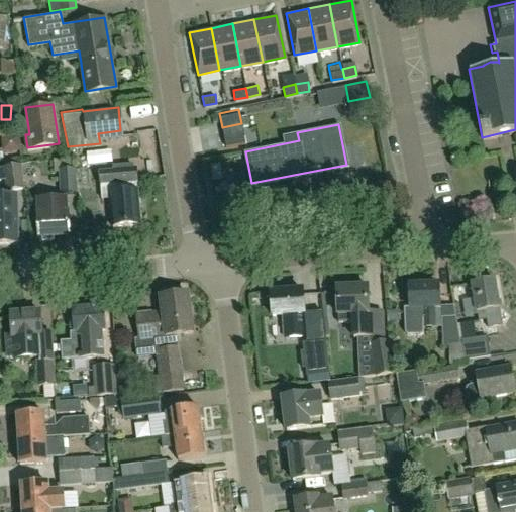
[(126,141),(112,143),(114,156),(128,154),(126,141)]
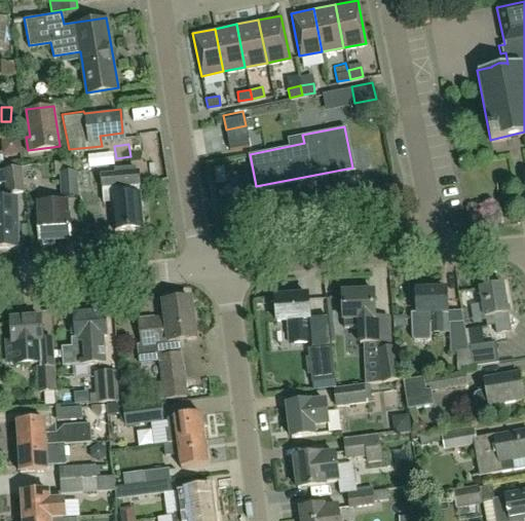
[(28,157),(32,176),(57,172),(52,153),(28,157)]
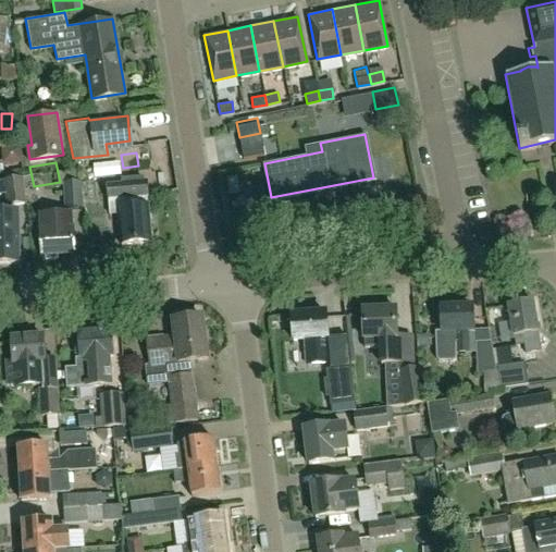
[(106,182),(109,209),(118,208),(121,241),(150,238),(148,204),(147,204),(146,193),(147,193),(146,179),(141,179),(141,173),(128,174),(128,180),(120,181),(106,182)]
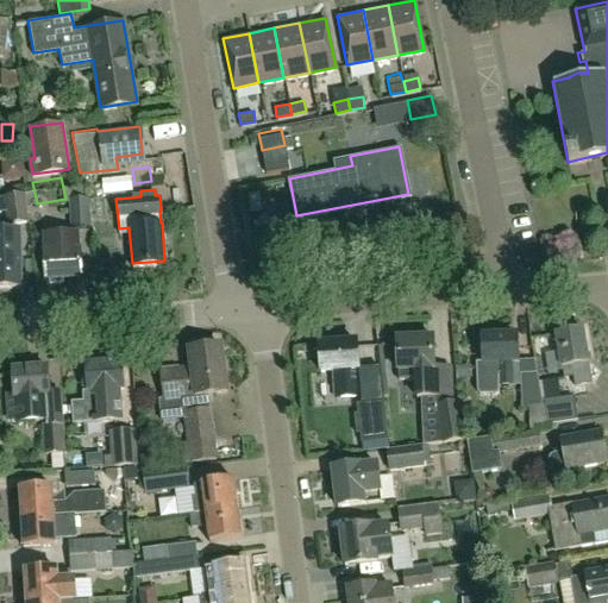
[(2,193),(6,221),(29,219),(25,190),(2,193)]
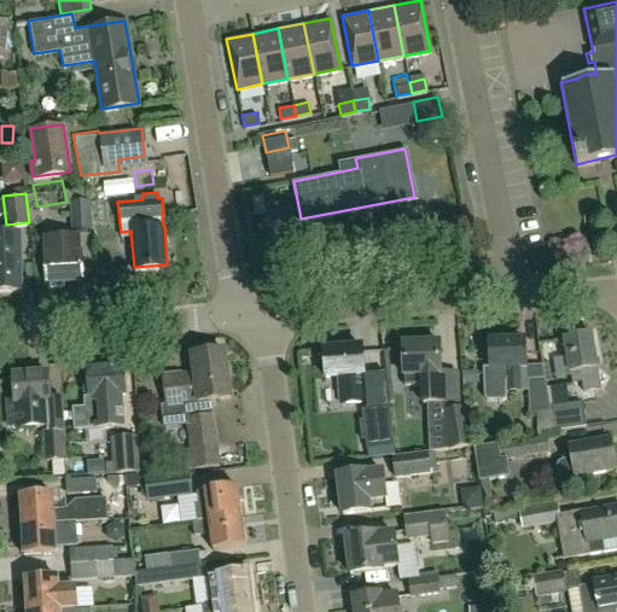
[(69,198),(70,229),(92,228),(89,197),(69,198)]
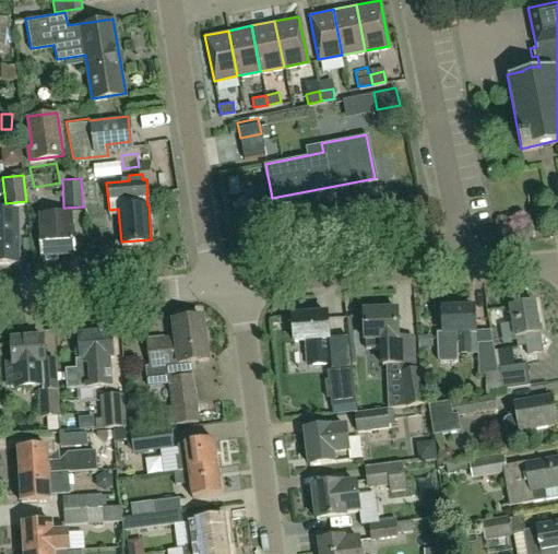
[(0,261),(19,261),(18,211),(0,210),(0,261)]
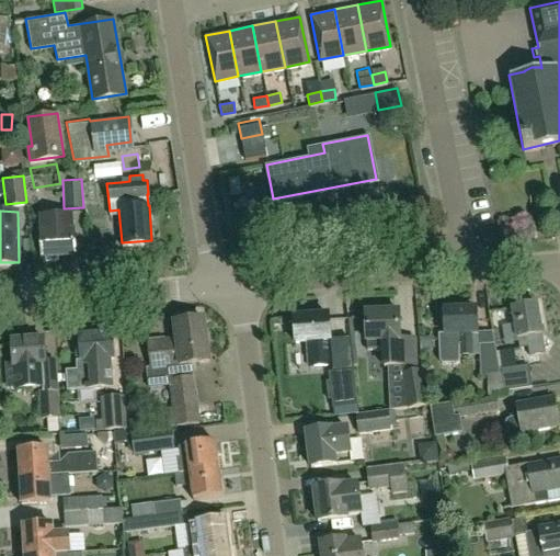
[(40,229),(42,254),(45,254),(45,259),(57,258),(57,253),(75,252),(73,227),(69,228),(68,214),(38,215),(40,229)]
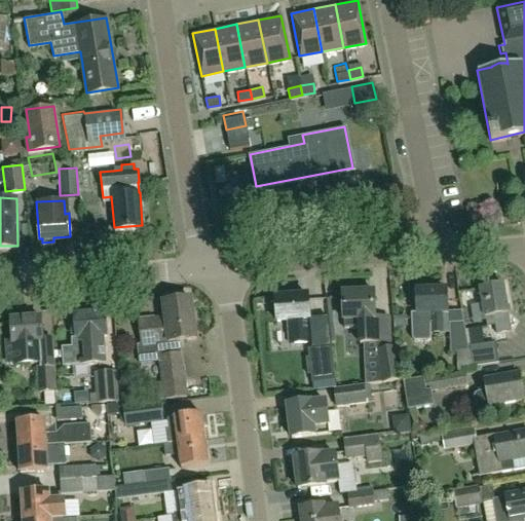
[(447,293),(458,292),(458,275),(446,276),(447,293)]
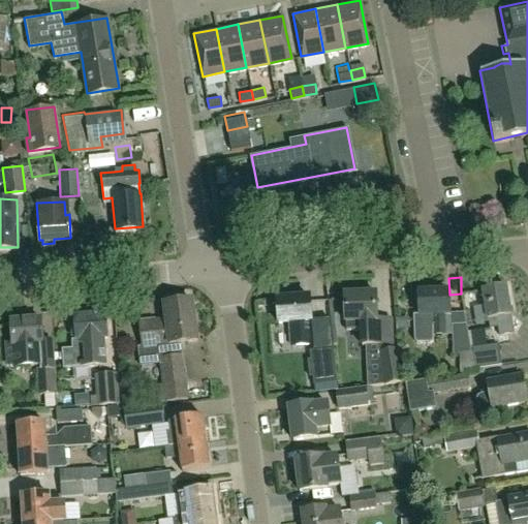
[(504,283),(482,287),(487,315),(489,326),(496,324),(498,332),(514,329),(504,283)]
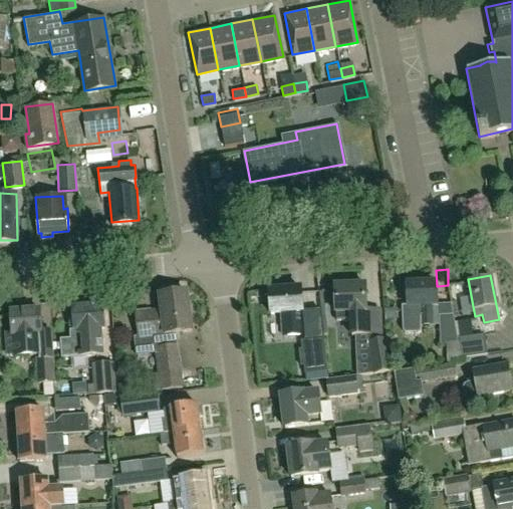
[(453,318),(454,318),(453,311),(438,312),(437,302),(436,302),(435,280),(406,281),(407,302),(401,303),(401,327),(404,330),(418,329),(420,327),(420,323),(438,322),(439,341),(457,340),(453,318)]
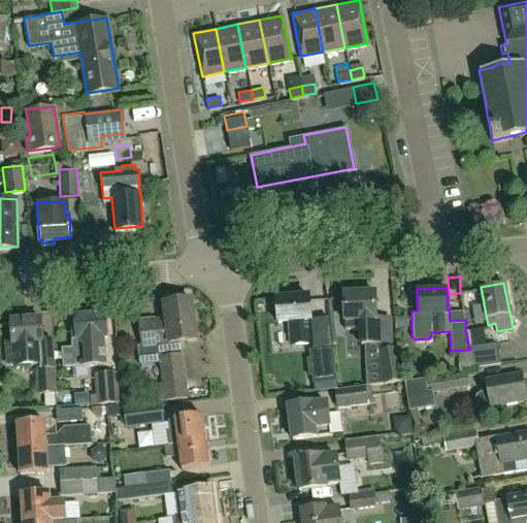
[(374,290),(342,291),(343,319),(344,319),(344,326),(360,325),(361,341),(390,340),(389,317),(375,317),(374,290)]
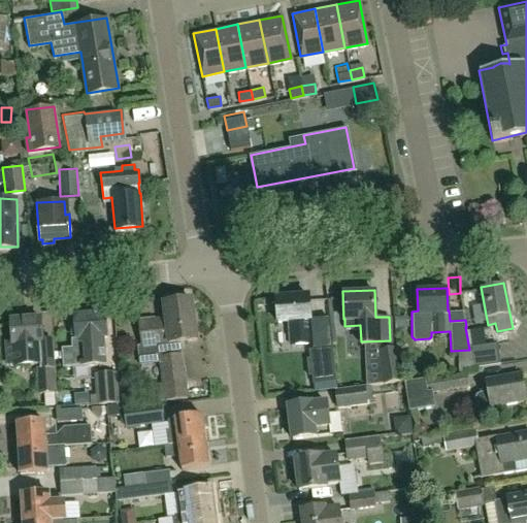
[(307,294),(275,296),(276,320),(289,319),(290,341),(308,340),(306,318),(309,318),(307,294)]
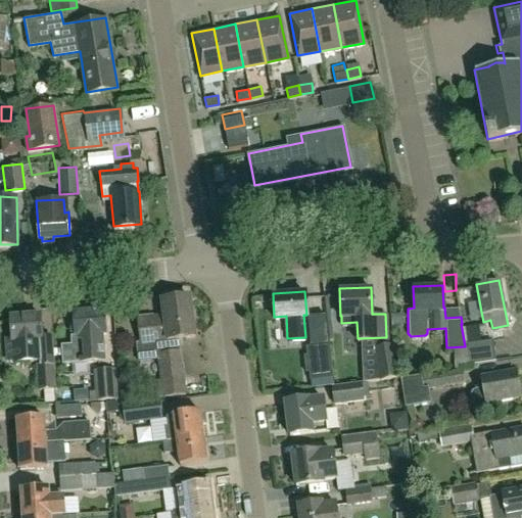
[(163,315),(137,318),(140,338),(134,339),(137,359),(156,357),(161,394),(186,391),(178,337),(193,335),(188,294),(161,297),(163,315)]
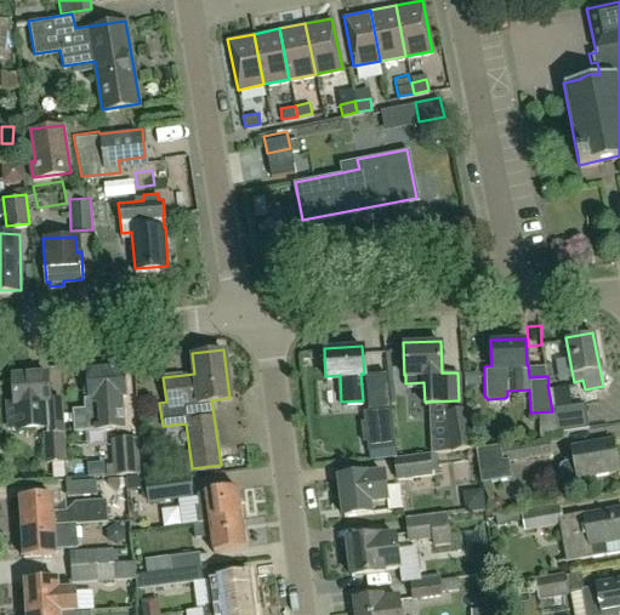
[(73,406),(74,428),(96,427),(96,428),(123,426),(121,394),(126,394),(124,366),(103,368),(103,365),(92,365),(92,368),(89,368),(90,396),(85,396),(85,405),(73,406)]
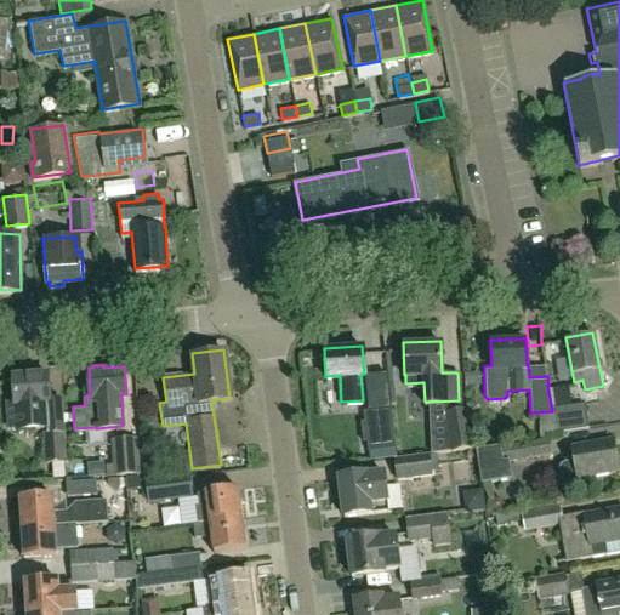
[(47,371),(29,373),(29,369),(16,370),(16,374),(12,374),(13,398),(6,398),(7,425),(15,423),(16,427),(43,425),(44,459),(64,459),(62,396),(50,396),(47,371)]
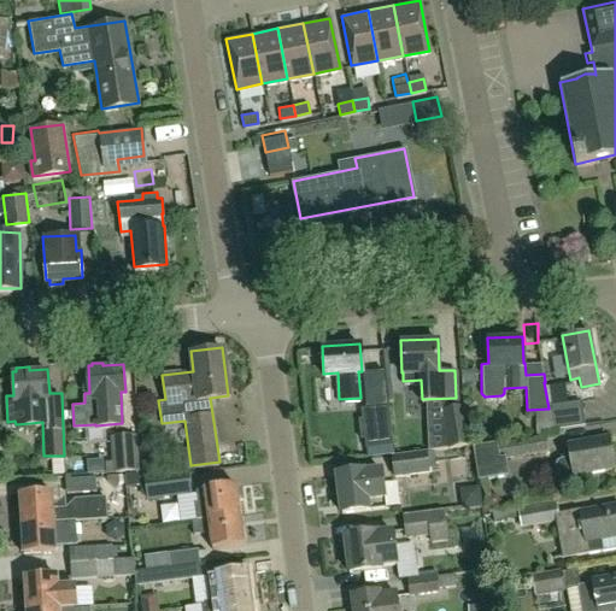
[(463,382),(476,380),(474,366),(461,369),(463,382)]
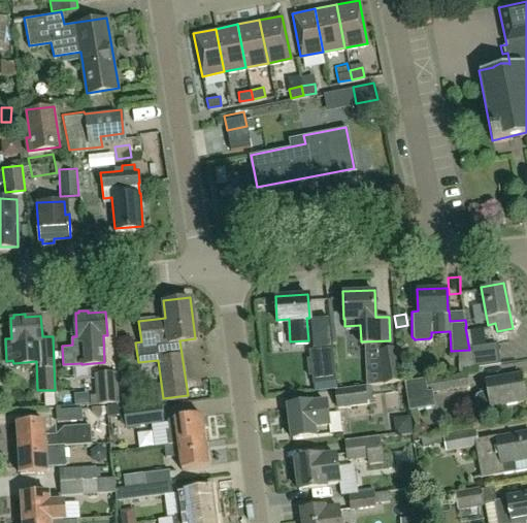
[(482,324),(466,327),(465,327),(469,350),(470,350),(472,365),(500,361),(496,340),(485,341),(482,324)]
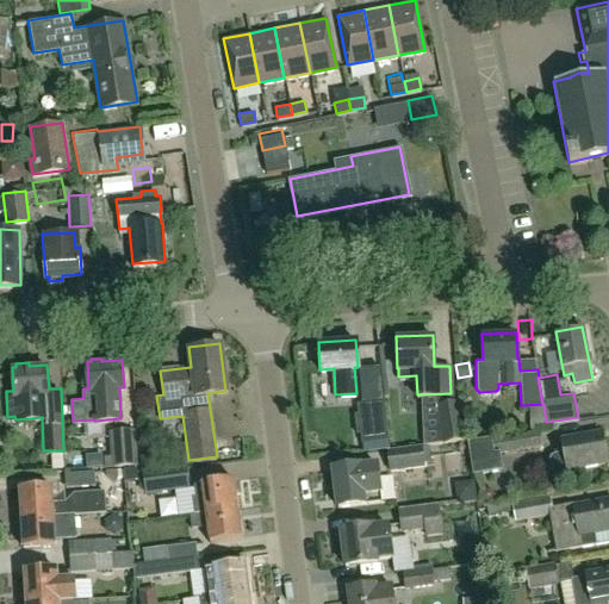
[(358,400),(361,440),(387,436),(383,397),(361,399),(358,400)]
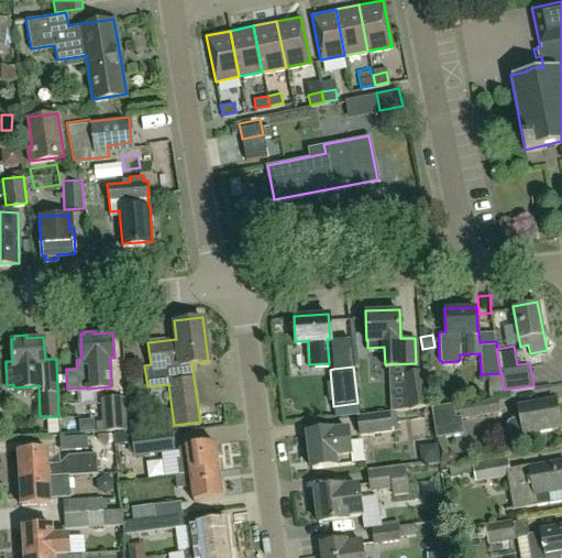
[(401,371),(407,407),(430,404),(423,368),(401,371)]
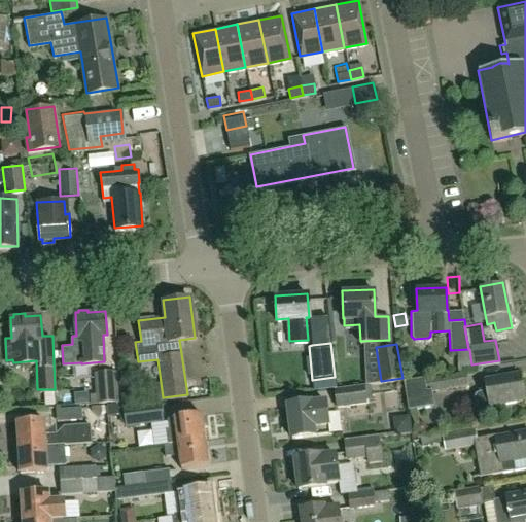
[(402,379),(407,408),(432,404),(430,388),(467,382),(464,368),(423,375),(423,376),(402,379)]
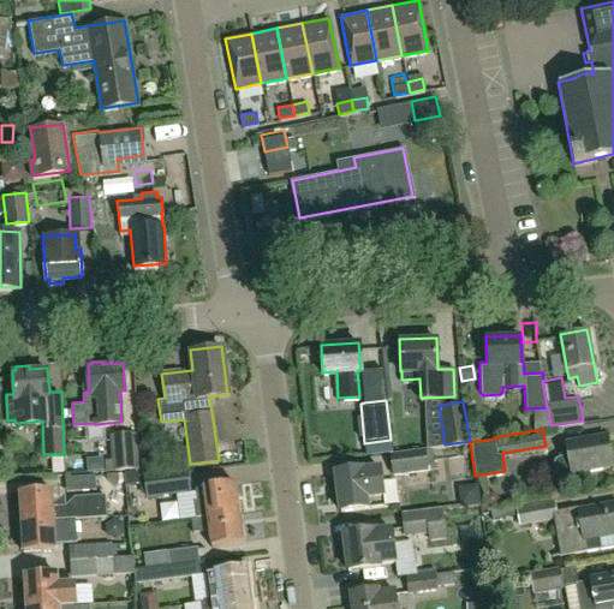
[(138,466),(136,430),(109,431),(111,455),(105,457),(106,469),(138,466)]
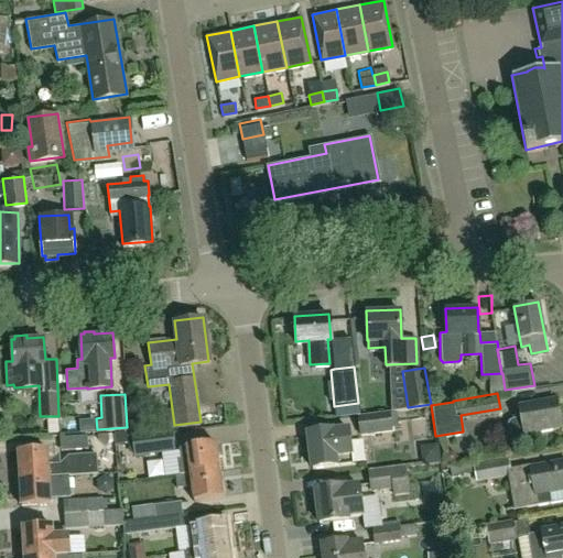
[(518,403),(522,431),(560,425),(554,396),(518,403)]
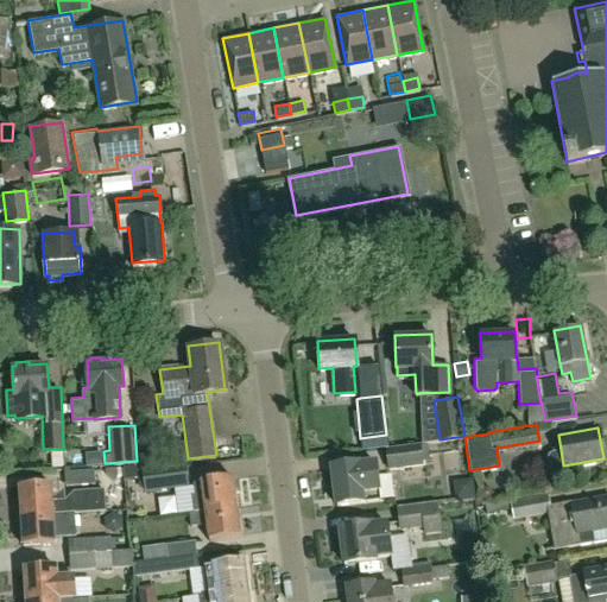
[(425,441),(384,445),(386,467),(422,462),(422,456),(428,456),(425,441)]
